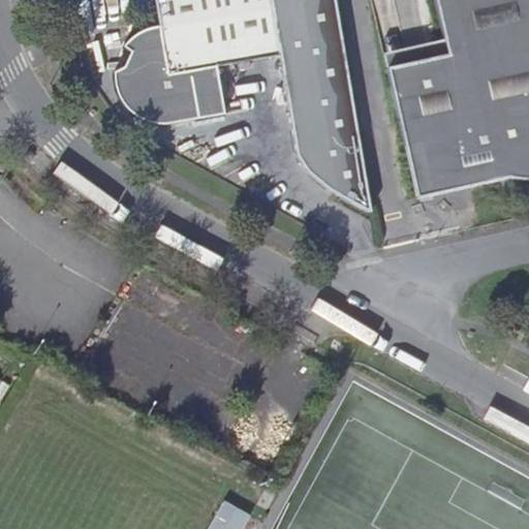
[(270,0),(153,0),(158,29),(146,33),(134,40),(123,49),(128,55),(120,70),(109,76),(114,91),(123,103),(132,114),(143,121),(161,126),(224,116),(216,64),(279,53),(270,0)]
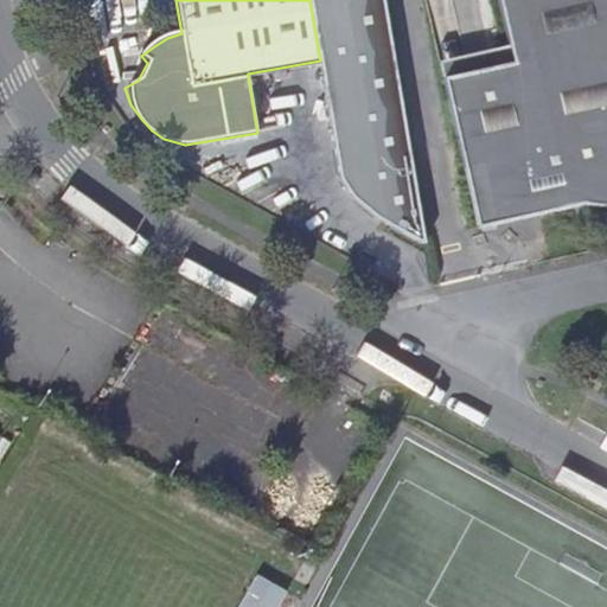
[(310,0),(320,61),(349,186),(369,209),(432,246),(384,0),(310,0)]
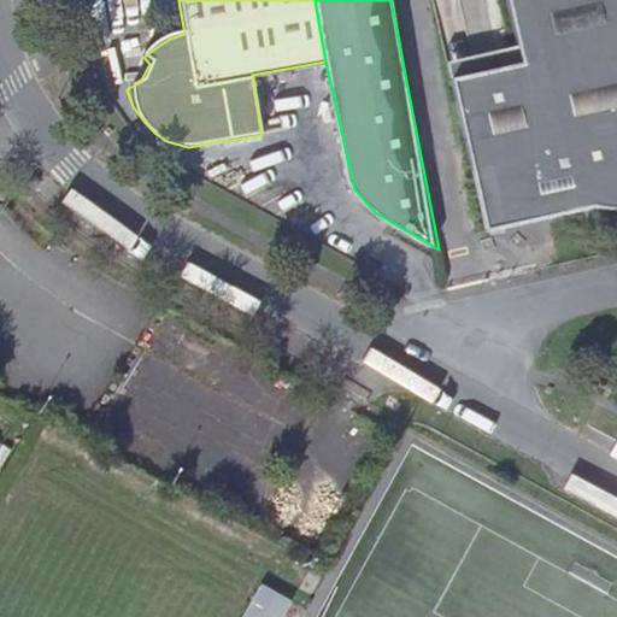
[(616,0),(504,0),(516,48),(519,64),(450,80),(486,236),(616,204),(616,0)]
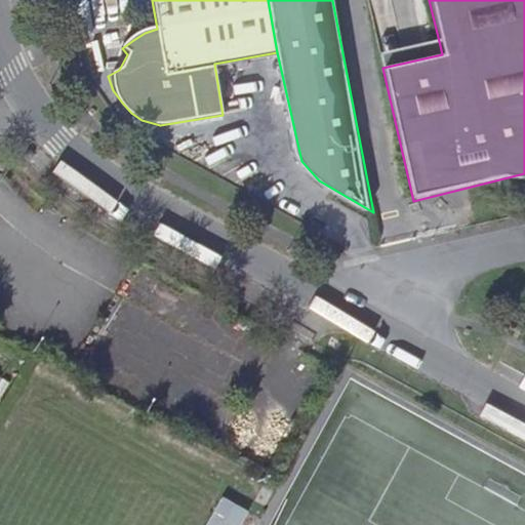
[(442,54),(439,41),(378,53),(382,68),(442,54)]
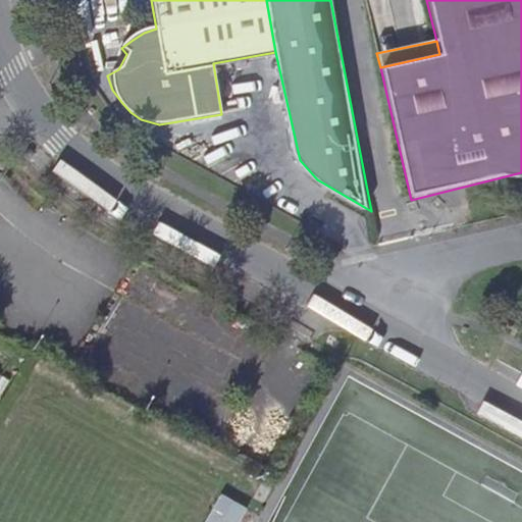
[(240,521),(249,507),(222,492),(205,521),(240,521)]
